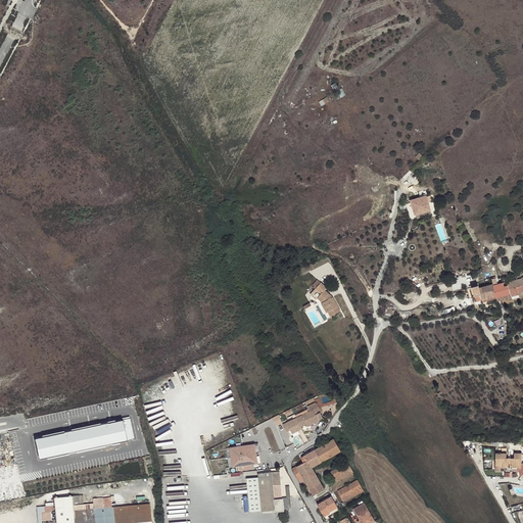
[(341,97),(346,94),(343,88),(337,91),(341,97)]
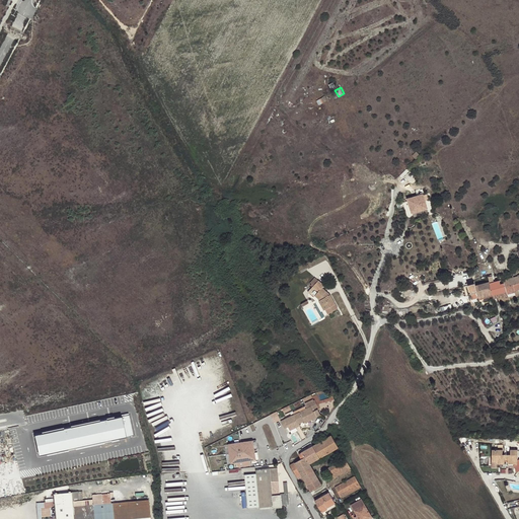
[(326,95),(317,100),(319,104),(328,99),(326,95)]
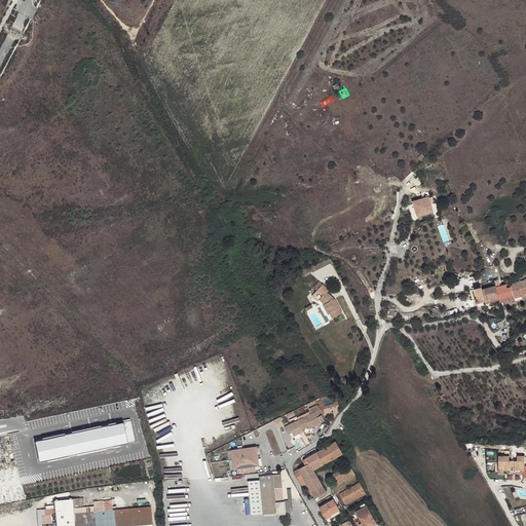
[(424,195),(409,202),(416,217),(430,210),(424,195)]
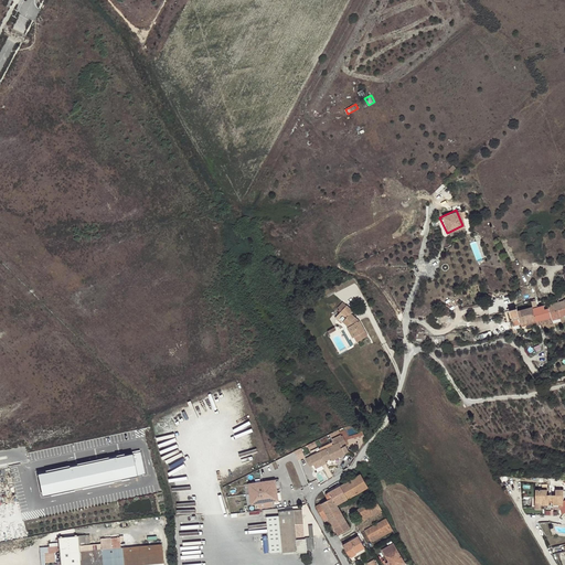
[(564,300),(563,301),(564,302),(547,306),(548,309),(544,310),(544,307),(533,310),(533,309),(518,312),(516,309),(510,311),(512,320),(519,319),(520,323),(521,324),(535,321),(536,323),(537,327),(552,322),(552,321),(561,319),(560,318),(564,317),(564,300)]
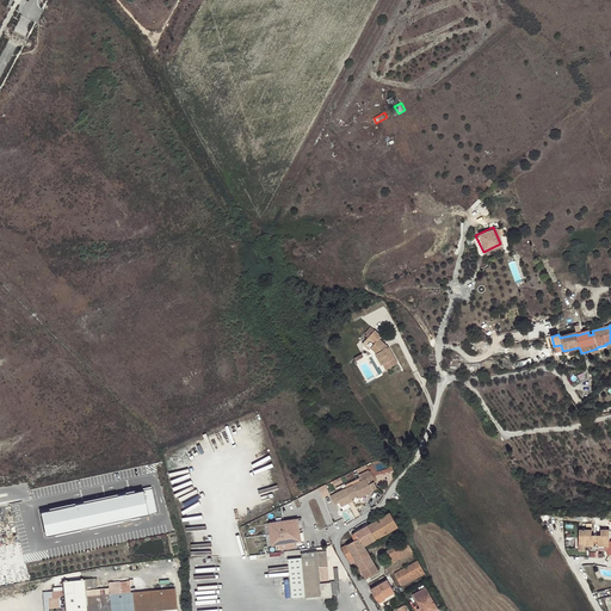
[(386,371),(396,365),(388,350),(383,351),(381,349),(384,346),(378,341),(381,339),(375,332),(369,339),(375,345),(370,350),(375,355),(376,356),(375,356),(381,368),(382,366),(386,371)]
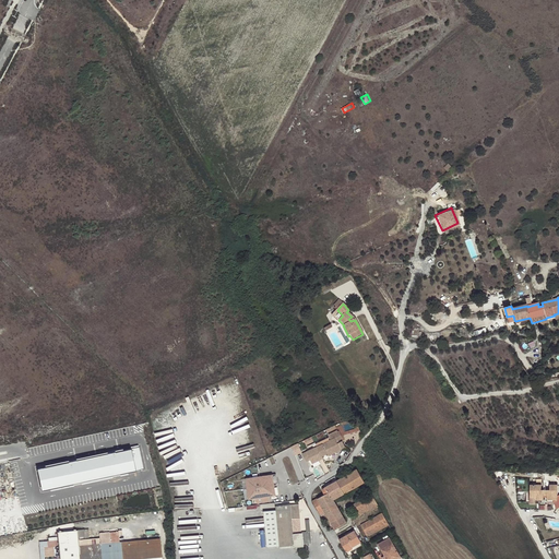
[(317,445),(322,455),(328,452),(329,454),(341,448),(336,439),(342,437),(339,429),(337,430),(329,435),(331,439),(317,445)]
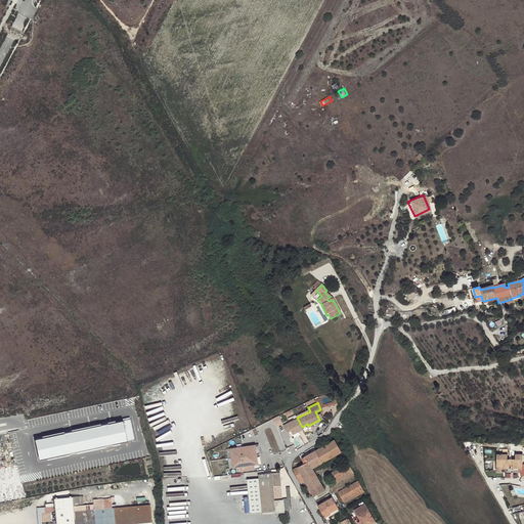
[(297,418),(309,411),(308,408),(296,415),(297,418)]
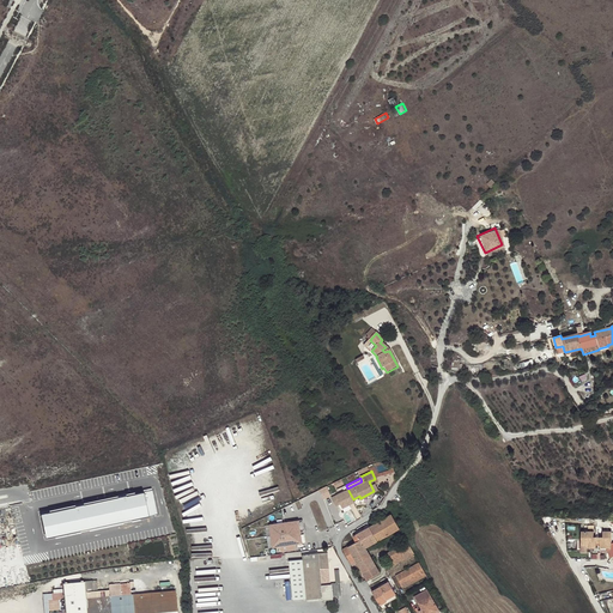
[(353,499),(347,489),(332,497),(337,504),(340,503),(343,507),(354,502),(353,499)]
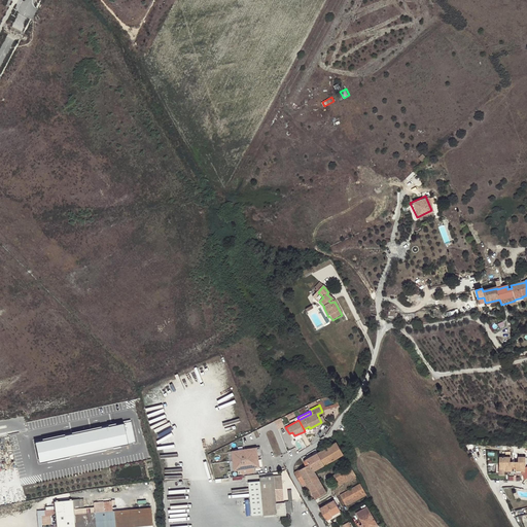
[(123,421),(35,441),(40,461),(128,443),(123,421)]
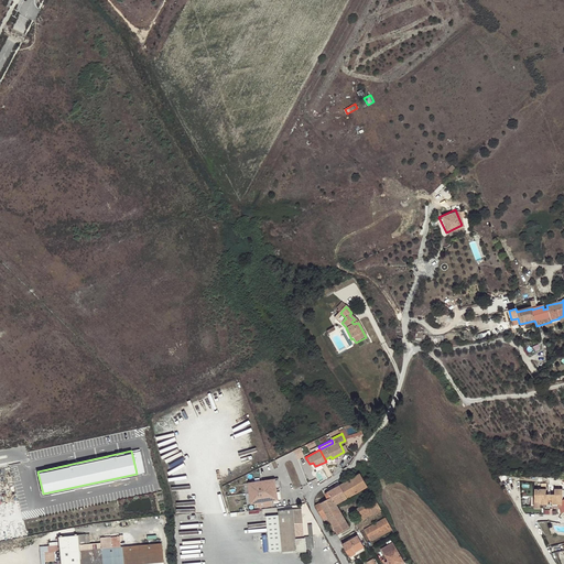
[(325,492),(325,494),(327,499),(332,496),(333,497),(344,490),(347,498),(368,486),(360,474),(329,491),(327,489),(324,490),(325,492)]
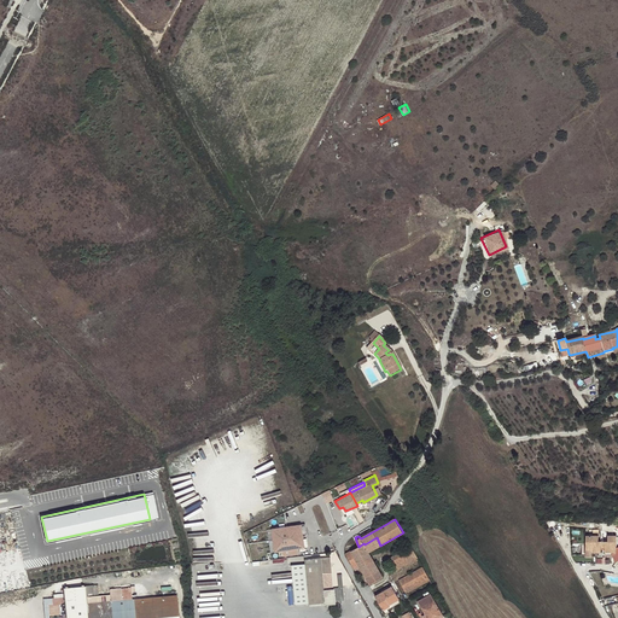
[(283,551),(284,557),(298,554),(297,548),(305,547),(302,530),(303,530),(302,524),(284,526),(272,529),(275,552),(283,551)]
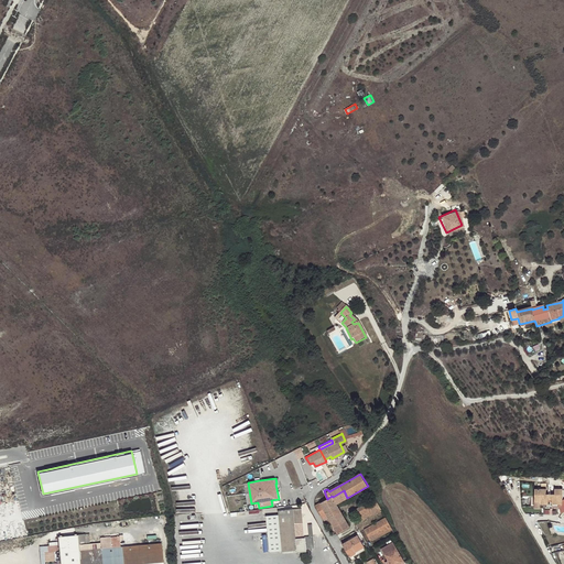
[(546,489),(534,488),(534,499),(541,500),(541,503),(549,503),(549,499),(552,499),(552,503),(562,503),(562,489),(555,488),(554,494),(546,494),(546,489)]
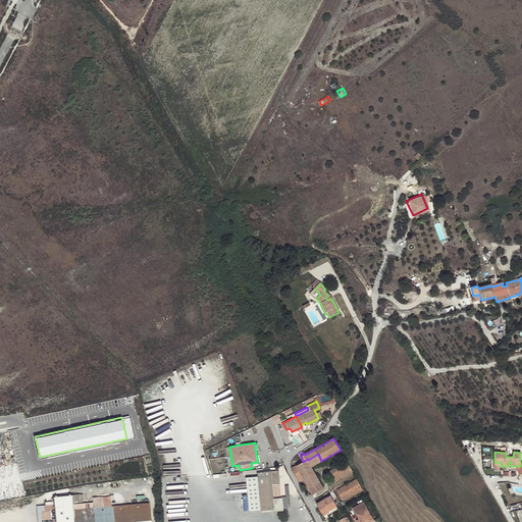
[(303,462),(297,465),(305,479),(315,473),(311,466),(321,461),(318,454),(308,460),(307,459),(303,462)]
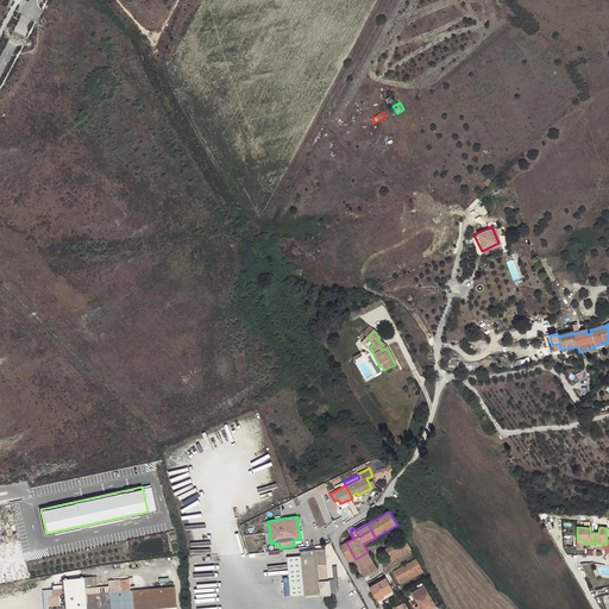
[(412,550),(405,538),(384,550),(393,560),(401,556),(412,550)]
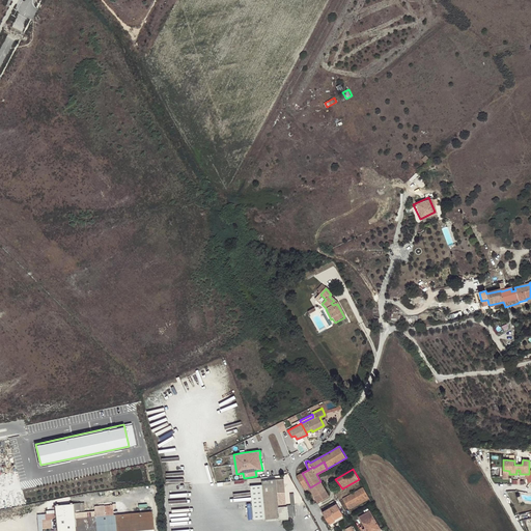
[(302,473),(297,475),(305,491),(307,488),(309,492),(311,491),(310,487),(302,473)]
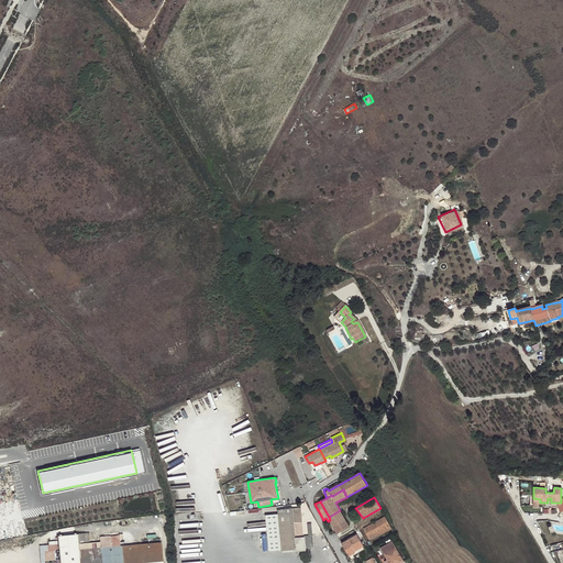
[(306,548),(313,547),(311,523),(308,523),(309,536),(305,536),(305,537),(296,537),(295,522),(302,521),(301,508),(278,510),(278,514),(279,529),(267,530),(269,551),(296,549),(306,548)]
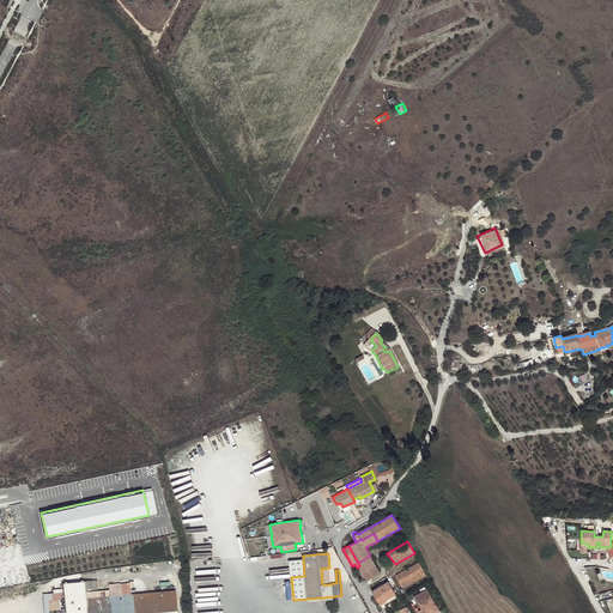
[(359,566),(357,568),(359,572),(362,571),(366,580),(380,572),(370,556),(358,563),(359,566)]
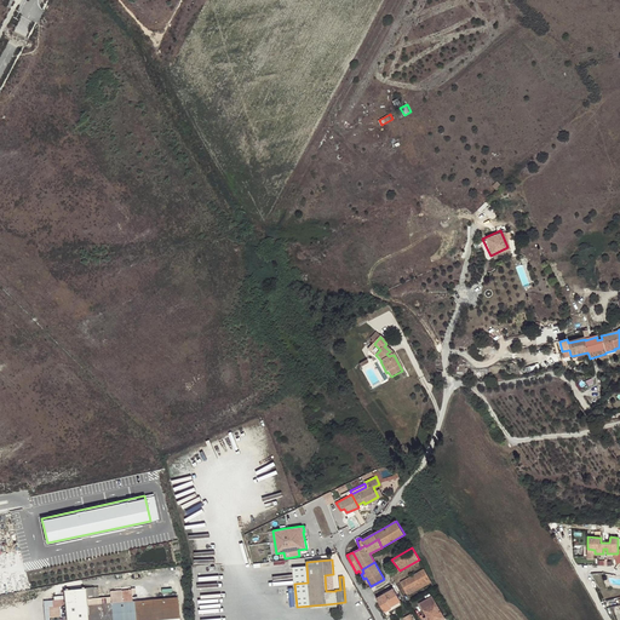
[(294,584),(308,583),(306,566),(292,567),(294,584)]
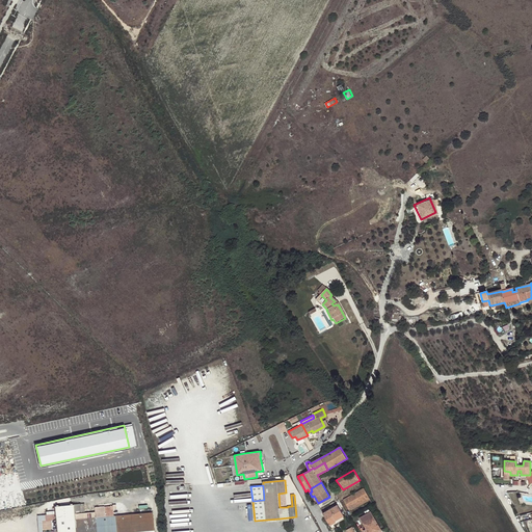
[(349,511),(370,500),(364,488),(358,490),(356,489),(353,493),(354,493),(343,500),(349,511)]
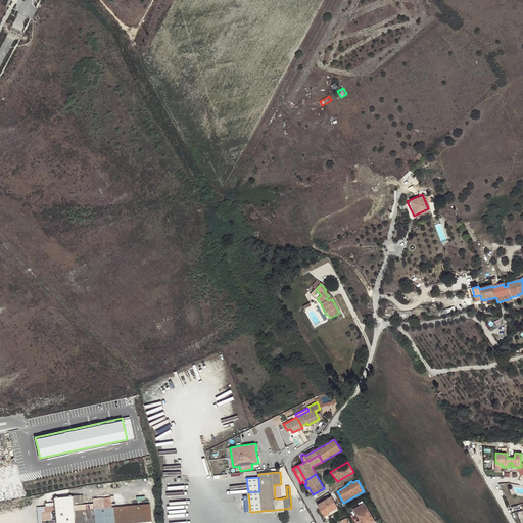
[(103,503),(74,505),(74,504),(80,503),(79,494),(53,497),(55,522),(151,522),(149,503),(103,508),(103,503)]
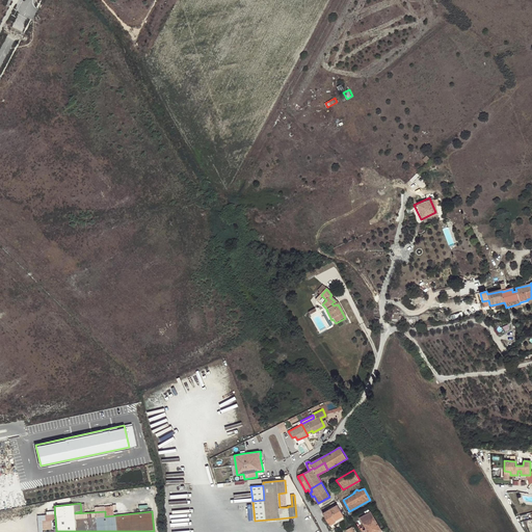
[(335,519),(343,514),(337,505),(323,512),(330,525),(336,522),(335,519)]
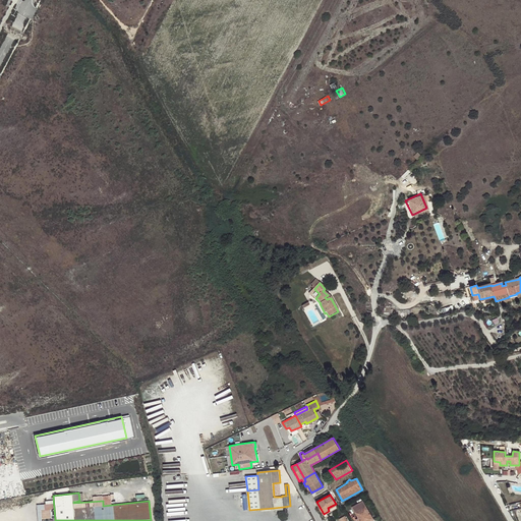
[(364,520),(365,520),(369,520),(373,519),(362,501),(352,507),(358,518),(354,520),(364,520)]
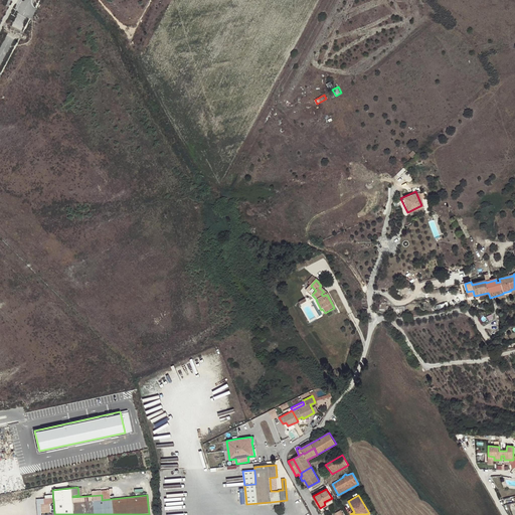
[(36,498),(37,512),(41,512),(41,514),(52,514),(52,497),(36,498)]
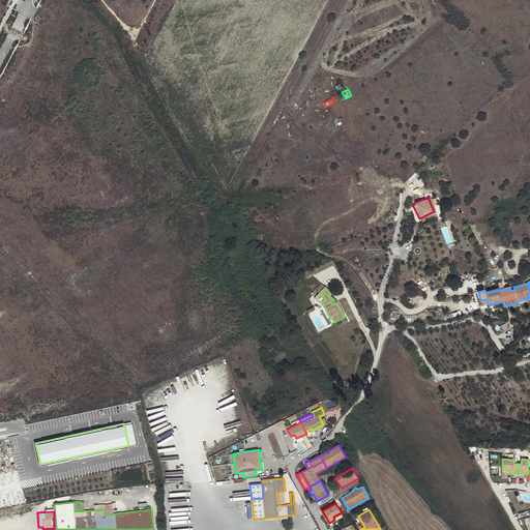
[(344,516),(342,512),(333,517),(334,520),(335,521),(344,516)]
